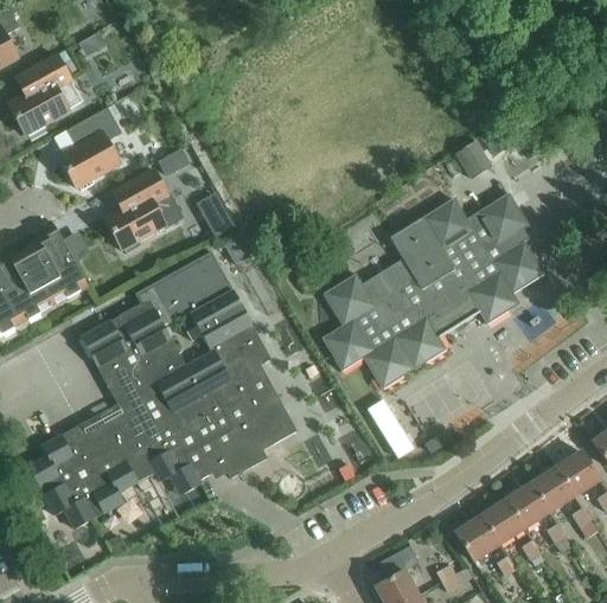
[(0,66),(17,57),(5,36),(19,27),(12,13),(17,11),(19,17),(27,13),(21,1),(0,10),(0,66)]
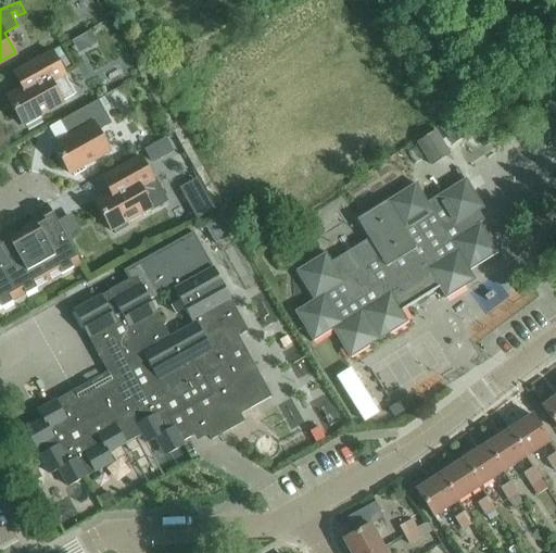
[(21,87),(7,95),(23,123),(25,122),(27,126),(39,120),(37,115),(63,101),(62,100),(75,92),(64,73),(52,50),(12,72),(21,87)]
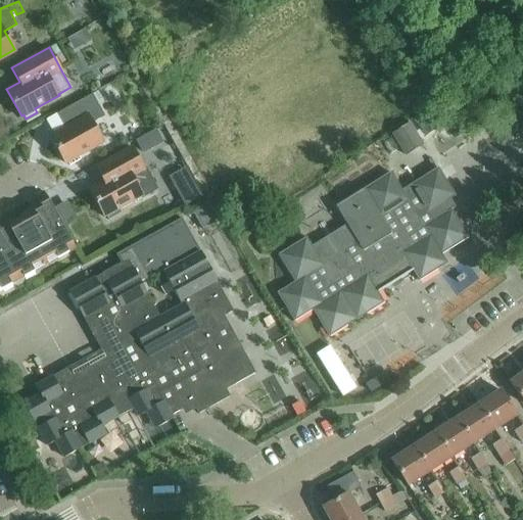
[(50,135),(65,161),(68,160),(69,163),(81,157),(79,154),(103,141),(92,122),(105,114),(93,92),(67,106),(76,121),(50,135)]
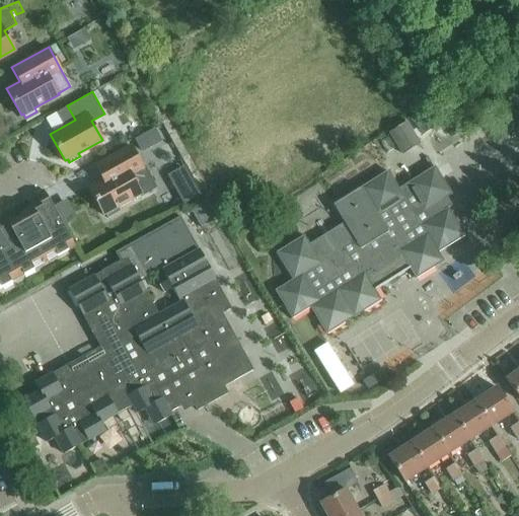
[(387,130),(401,151),(421,139),(406,118),(387,130)]
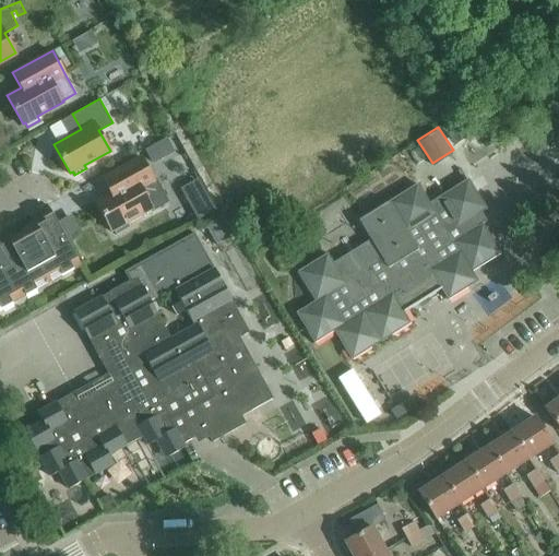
[(166,135),(145,146),(153,161),(174,149),(166,135)]
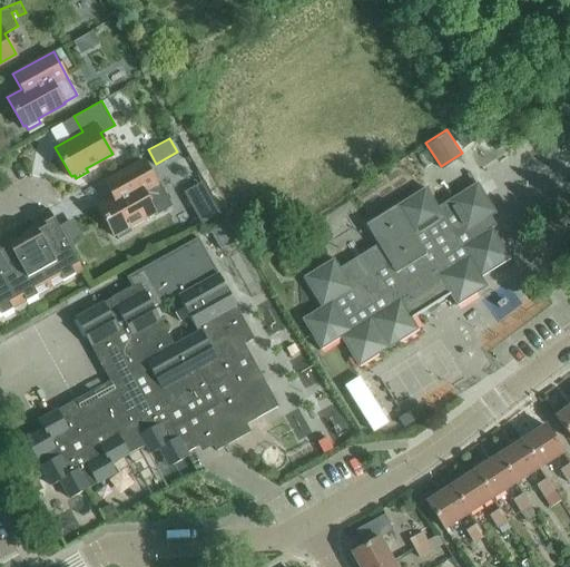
[(111,197),(98,205),(111,230),(115,234),(117,233),(119,236),(130,231),(130,230),(128,226),(155,212),(168,204),(157,183),(144,158),(116,174),(102,181),(111,197)]
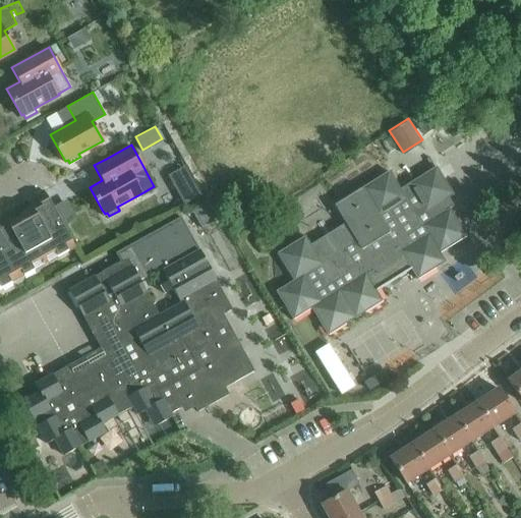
[(183,164),(168,172),(184,202),(199,192),(183,164)]
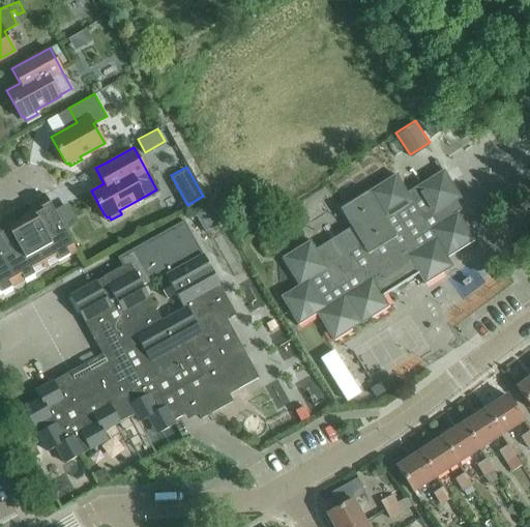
[(395,172),(340,207),(351,226),(317,247),(311,237),(282,256),(299,283),(281,295),(298,323),(317,312),(334,339),(389,304),(383,294),(419,271),(425,282),(453,264),(448,255),(475,238),(451,201),(461,196),(443,167),(407,189),(395,172)]
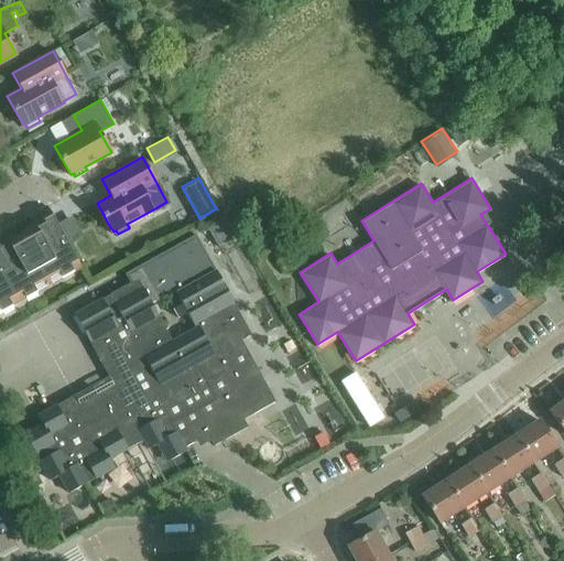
[(0,311),(20,301),(39,290),(34,282),(60,268),(64,276),(82,266),(47,205),(39,211),(45,223),(1,247),(0,244),(0,311)]
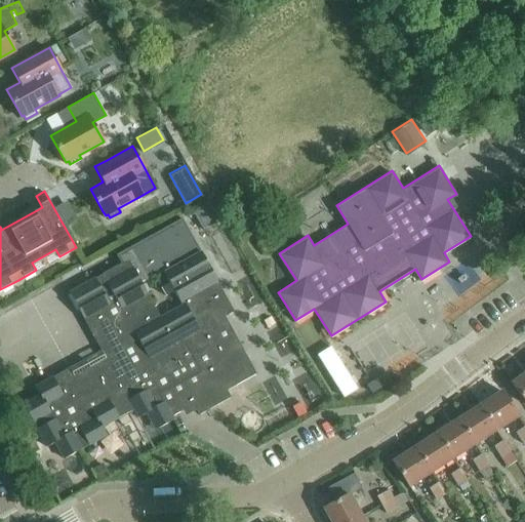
[(211,200),(199,207),(206,221),(218,213),(211,200)]
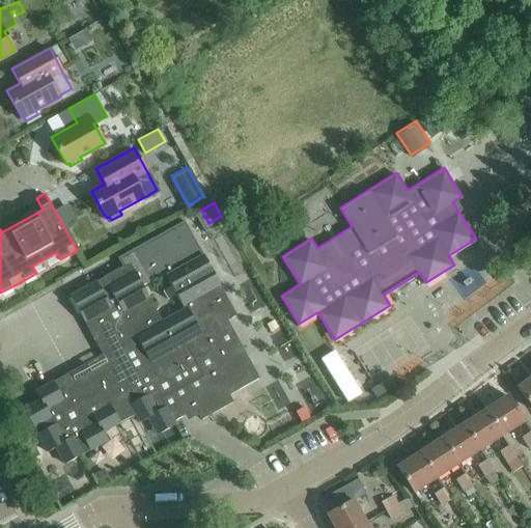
[(40,399),(24,409),(48,451),(56,447),(65,464),(108,440),(104,432),(136,414),(140,422),(148,417),(158,434),(175,424),(174,420),(196,409),(200,417),(232,400),(229,394),(259,378),(227,318),(235,313),(185,220),(118,256),(122,267),(71,296),(107,362),(58,389),(54,381),(36,391),(40,399)]
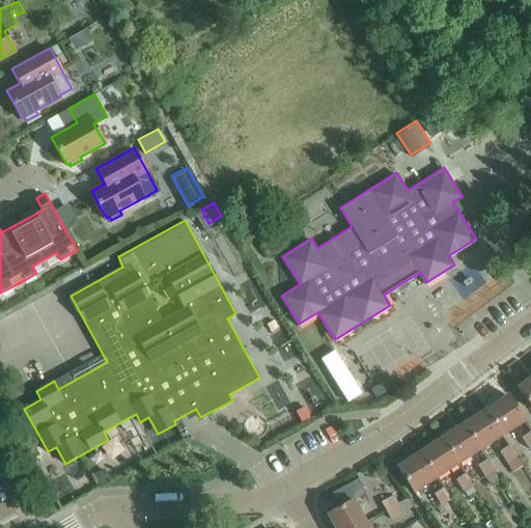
[(335,348),(320,356),(347,398),(361,390),(335,348)]
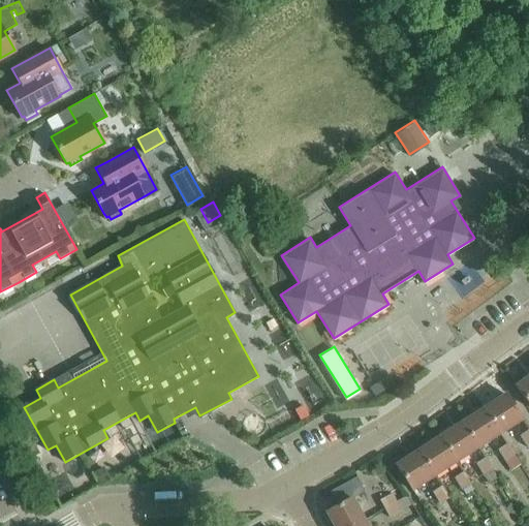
[(528,402),(528,374),(516,384),(528,402)]
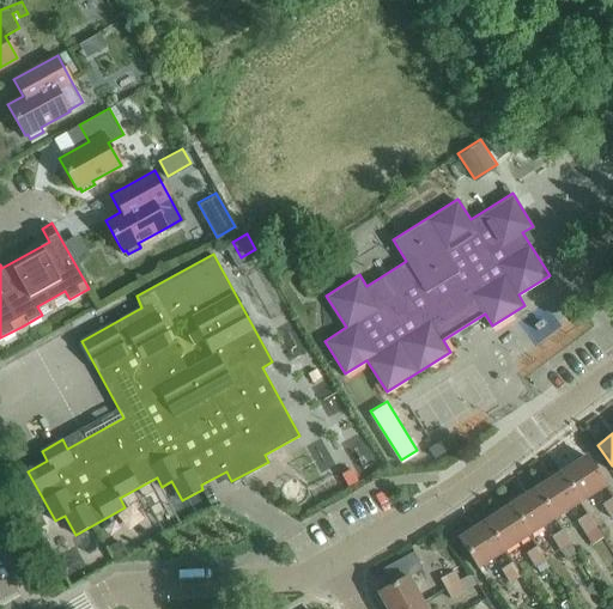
[(439,439),(428,448),(434,456),(445,448),(439,439)]
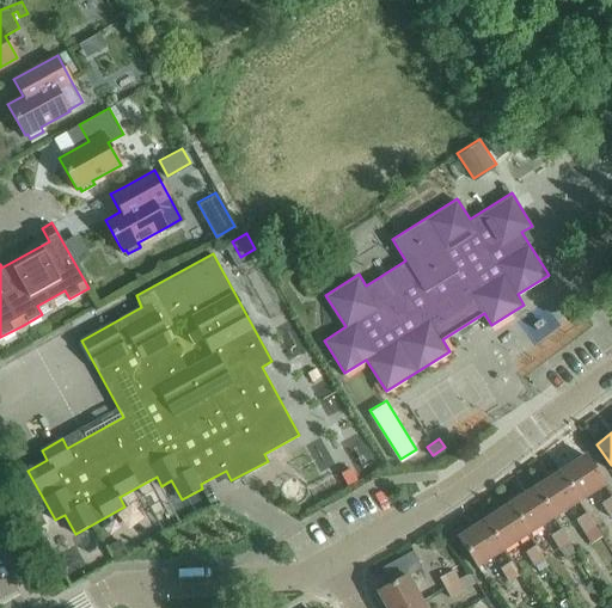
[(586,453),(560,470),(577,497),(604,480),(586,453)]
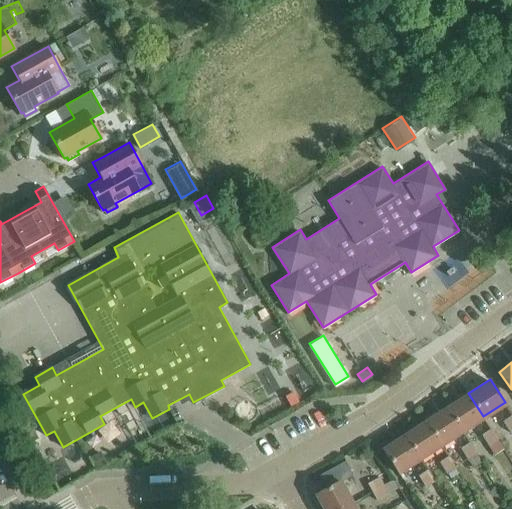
[(468,393),(447,407),(463,430),(483,416),(468,393)]
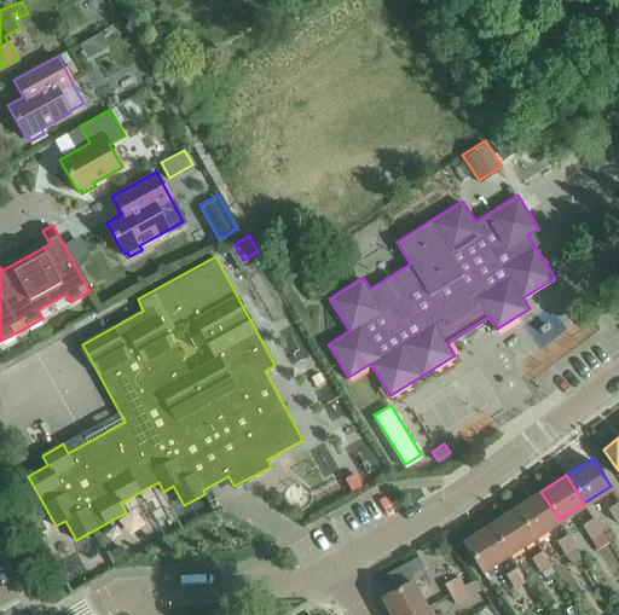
[(541,492),(515,508),(533,537),(560,520),(541,492)]
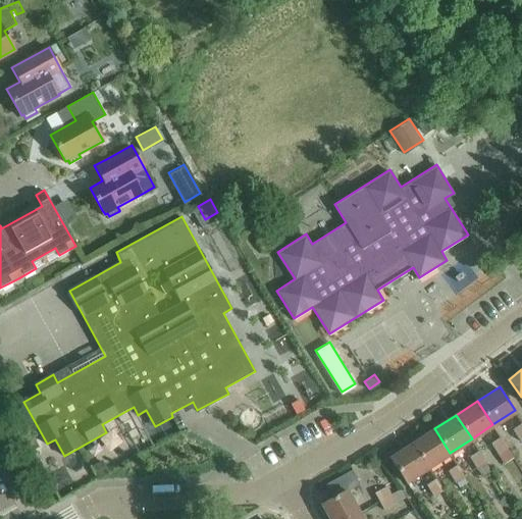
[(511,427),(520,439),(521,437),(521,421),(511,427)]
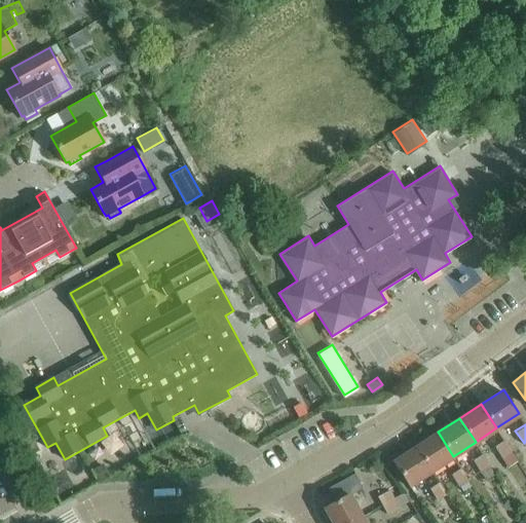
[(438,432),(416,446),(431,471),(453,456),(438,432)]
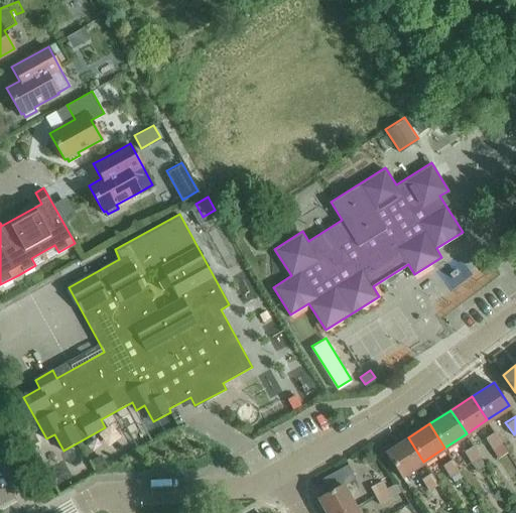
[(502,442),(494,429),(485,435),(493,449),(502,442)]
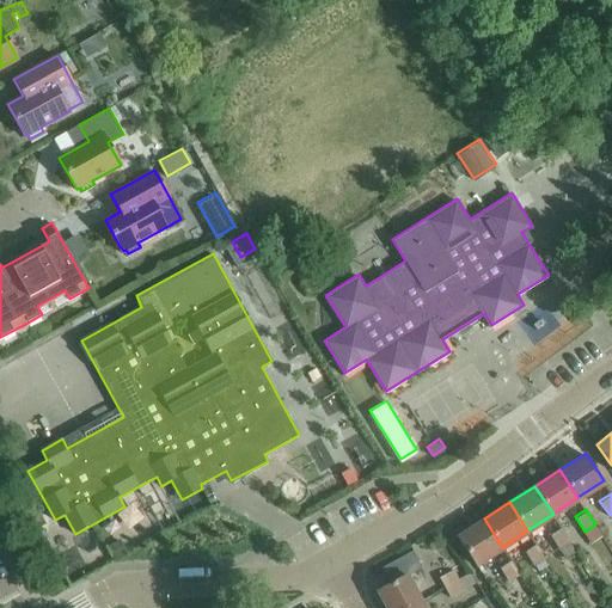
[(484,519),(458,536),(476,564),(502,547),(484,519)]
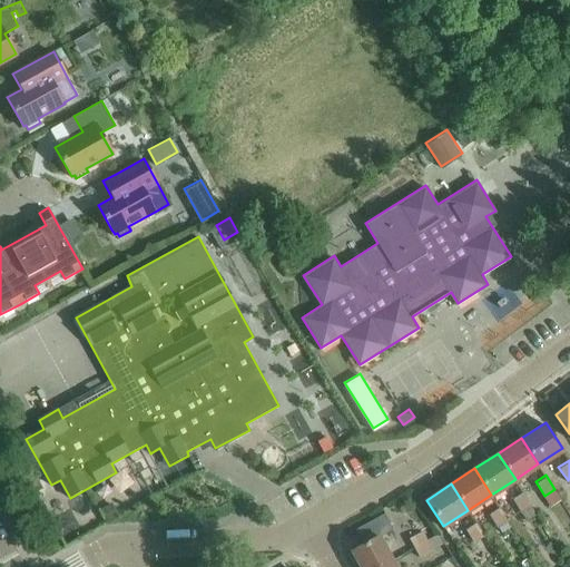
[(512,498),(526,519),(537,514),(531,505),(531,504),(523,490),(512,498)]
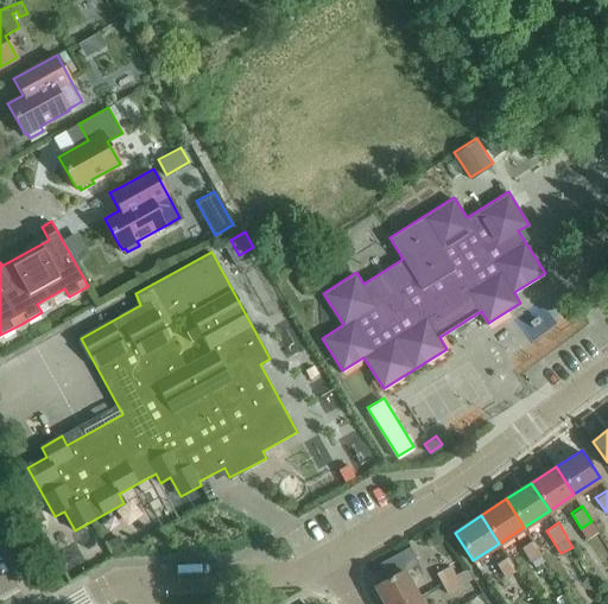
[(119,534),(106,541),(114,554),(127,547),(119,534)]
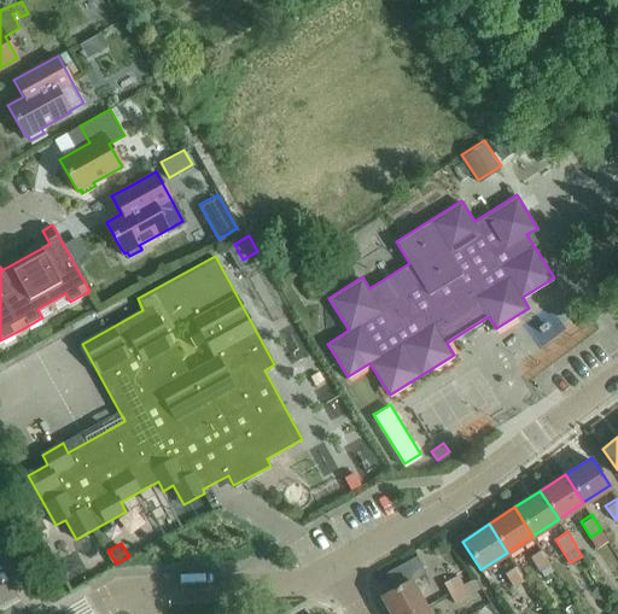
[(538,569),(549,562),(541,548),(529,555),(538,569)]
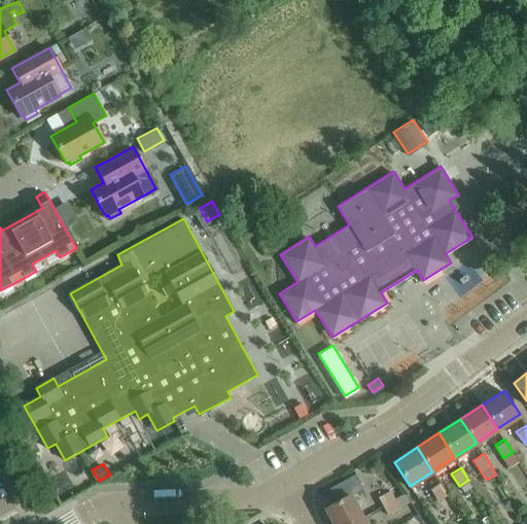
[(338,501),(326,509),(335,523),(349,523),(362,517),(350,495),(362,489),(354,476),(330,488),(338,501)]
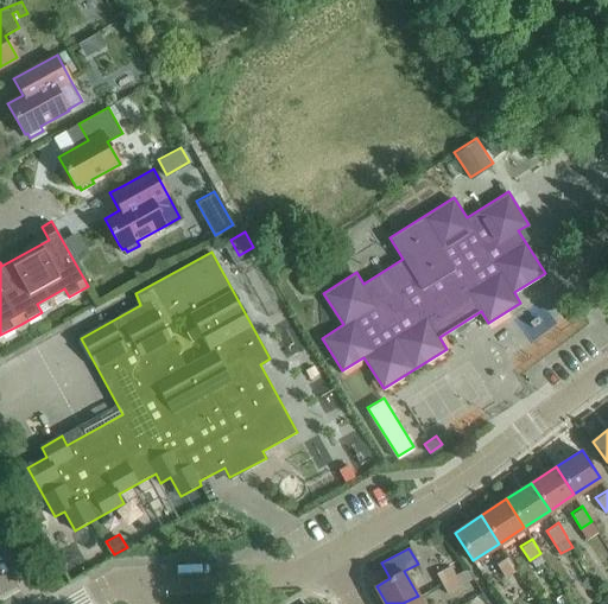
[(506,578),(518,568),(507,553),(494,563),(506,578)]
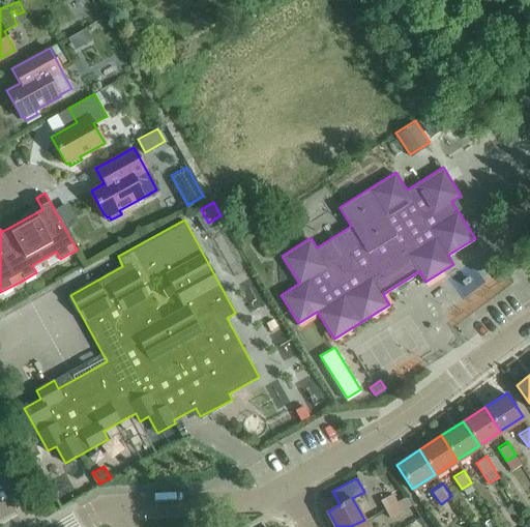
[(384,507),(398,500),(393,492),(380,499),(384,507)]
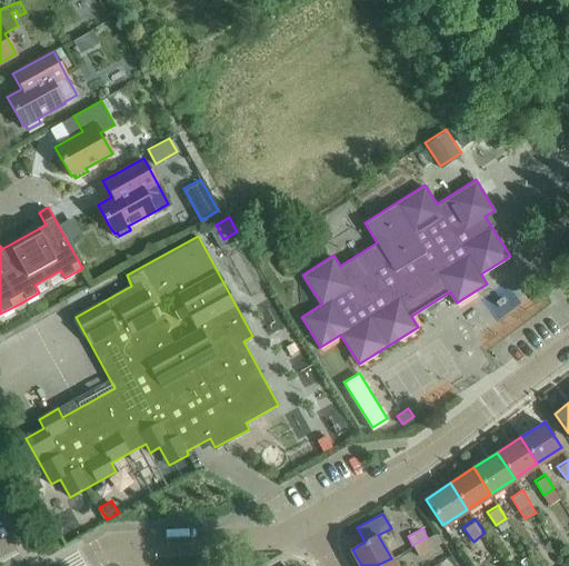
[(418,554),(441,540),(437,532),(427,537),(412,545),(418,554)]
